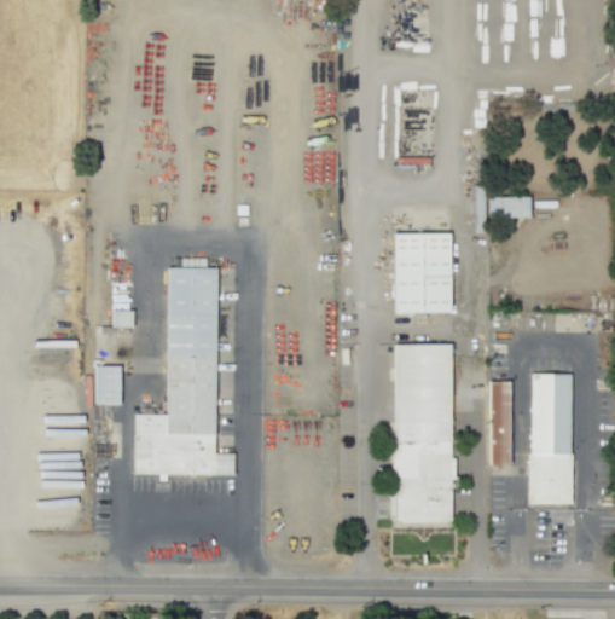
[(531,196),(491,197),(491,218),(531,217),(531,196)]
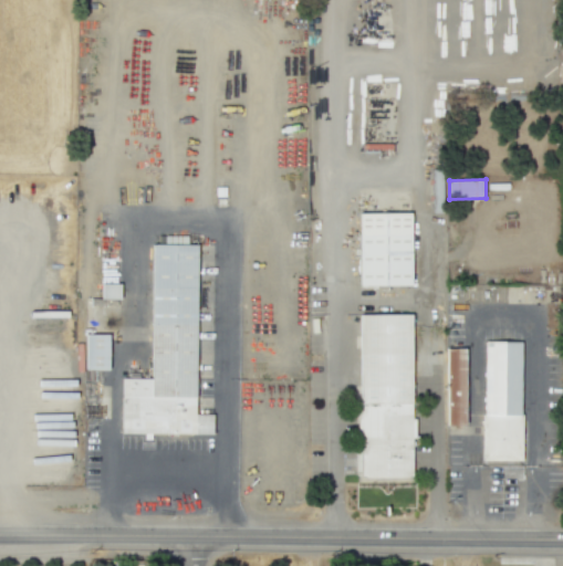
[(363,213),(414,213),(414,286),(362,285),(363,213)]
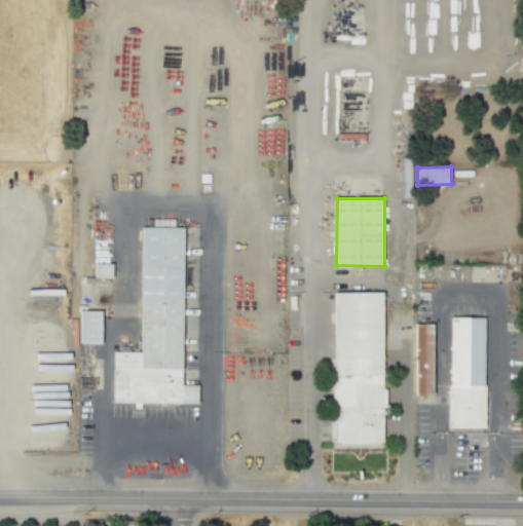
[(144,227),(186,227),(185,369),(184,385),(200,385),(199,404),(144,403),(144,409),(137,409),(137,403),(117,403),(117,352),(142,352),(144,227)]
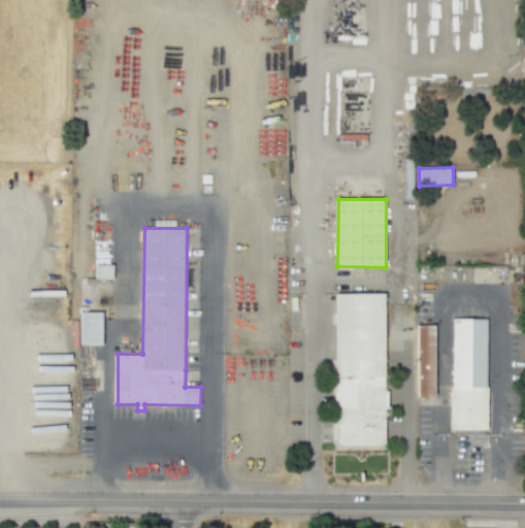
[(113,265),(97,265),(97,277),(113,278),(113,265)]
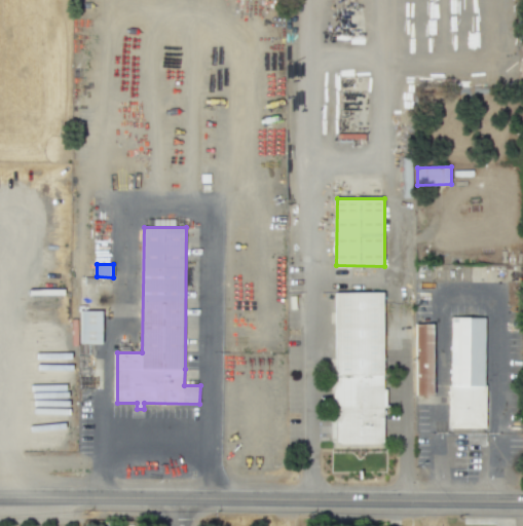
[(336,373),(383,373),(383,292),(336,292),(336,373)]
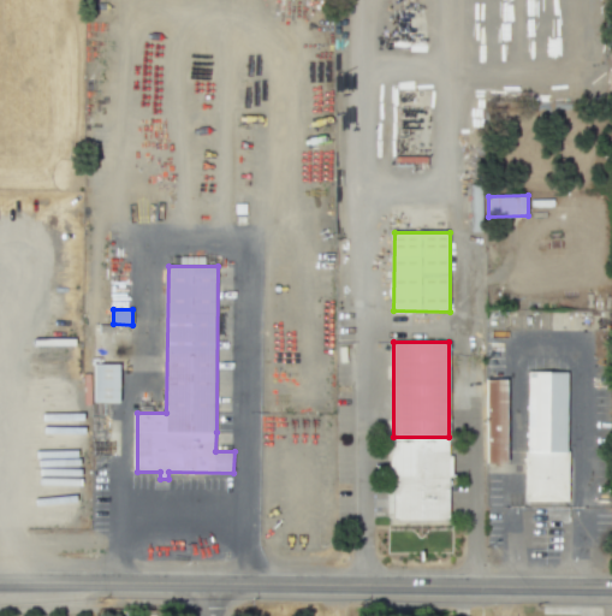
[(120,365),(96,363),(95,402),(119,403),(120,365)]
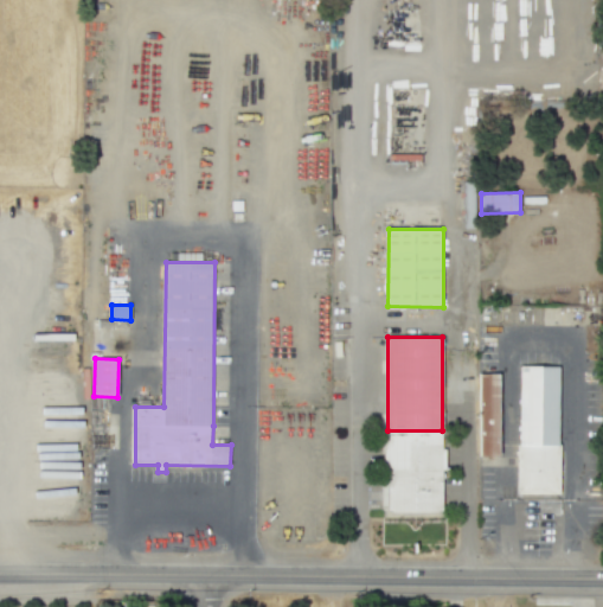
[(560,445),(562,366),(521,365),(521,445),(560,445)]
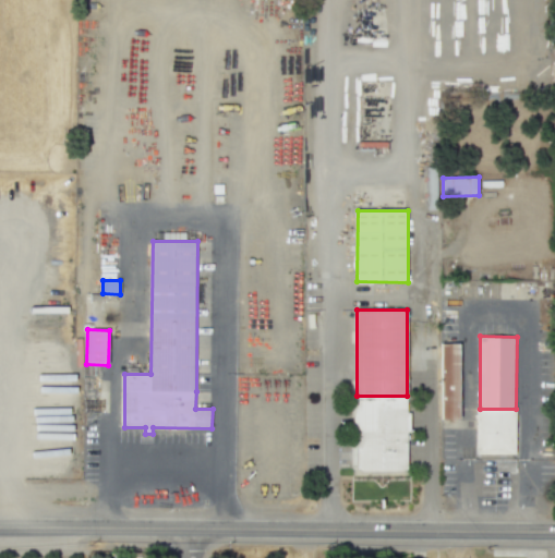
[(460,419),(460,342),(443,342),(443,419),(460,419)]
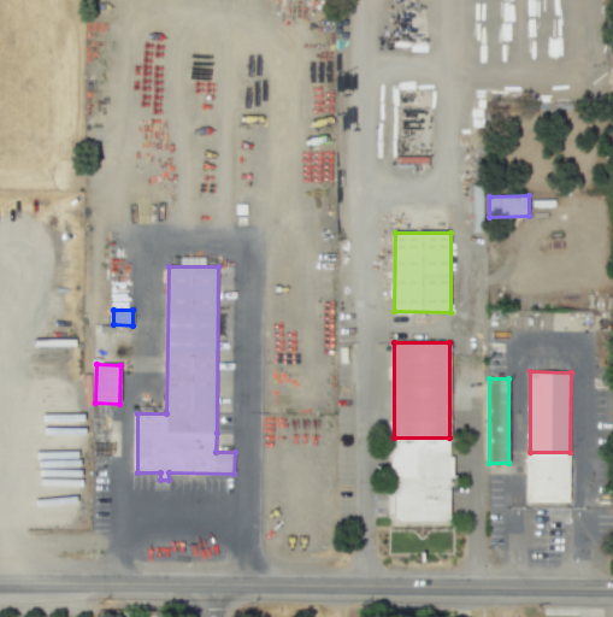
[(451,457),(453,457),(454,477),(451,477),(451,519),(395,519),(395,479),(390,479),(390,438),(394,438),(449,438),(451,457)]
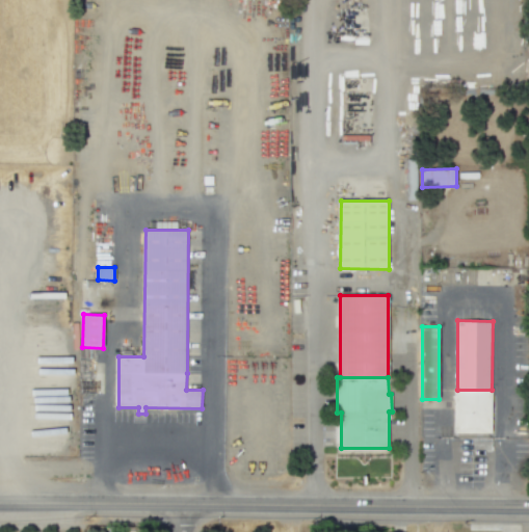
[(494,433),(494,390),(492,390),(457,390),(455,390),(455,432),(494,433)]
